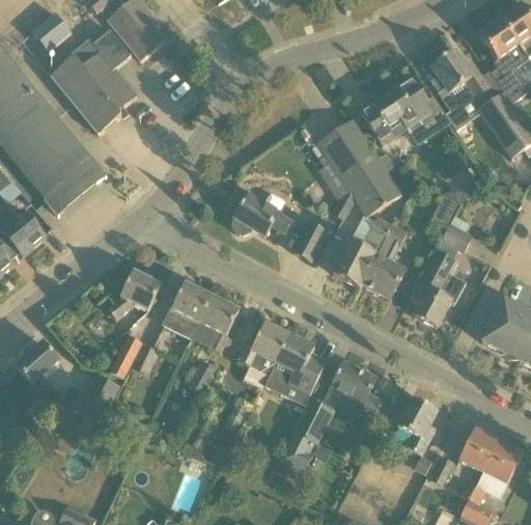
[(137,60),(165,38),(150,20),(154,17),(141,0),(122,0),(121,1),(120,0),(90,0),(137,60)]
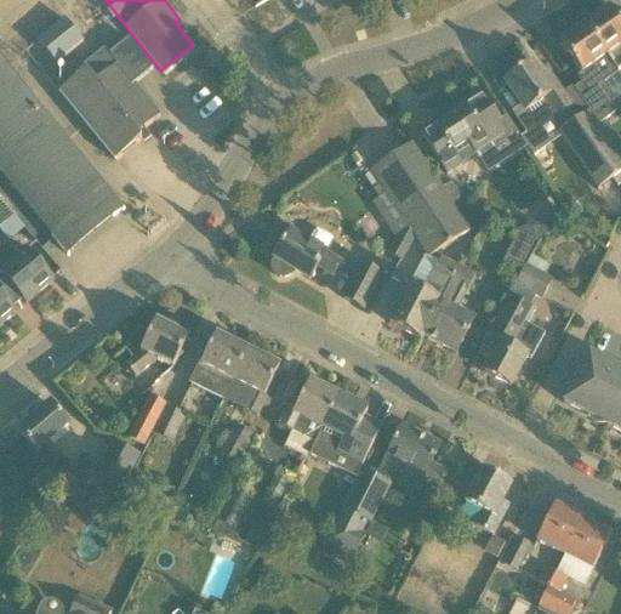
[(177,0),(188,11),(197,4),(195,3),(198,0),(177,0)]
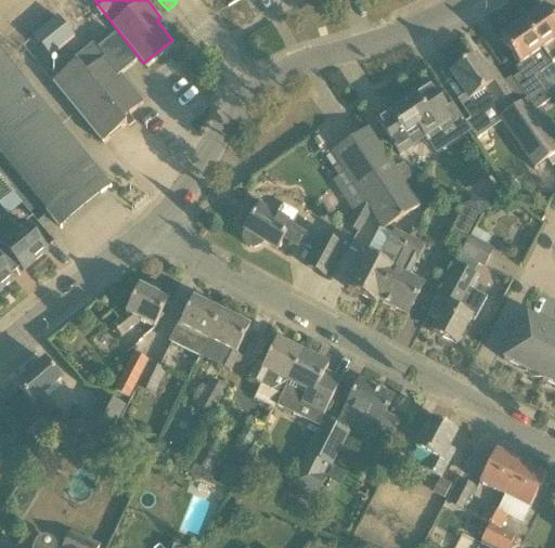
[(176,3),(203,33),(226,12),(215,0),(177,0),(175,2),(176,3)]
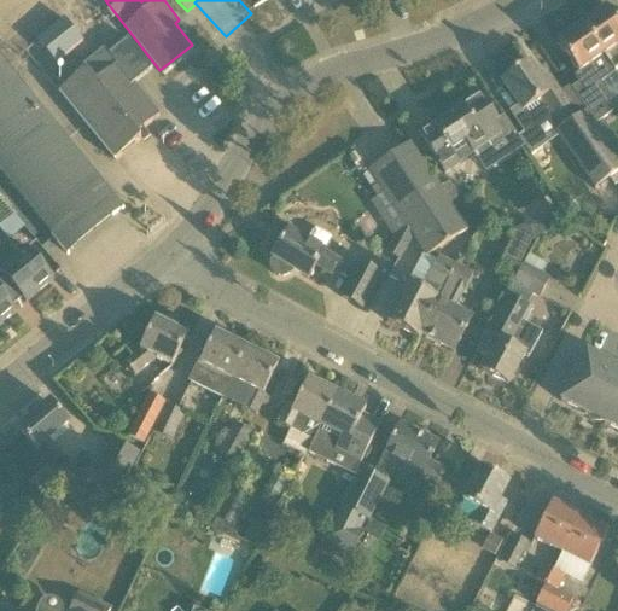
[(582,21),(614,67),(617,63),(617,18),(607,4),(582,21)]
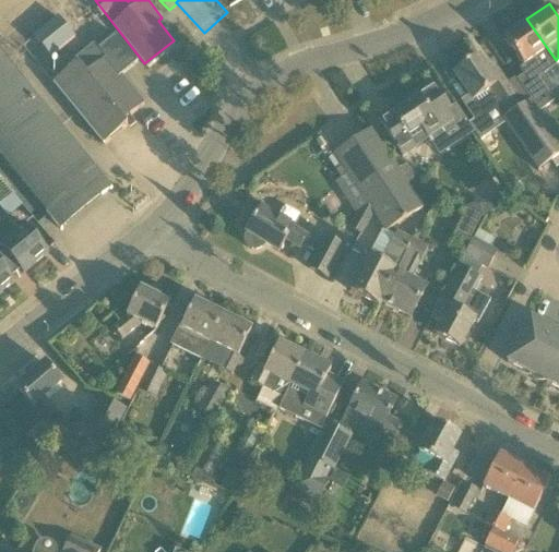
[(50,52),(74,33),(58,13),(34,33),(50,52)]
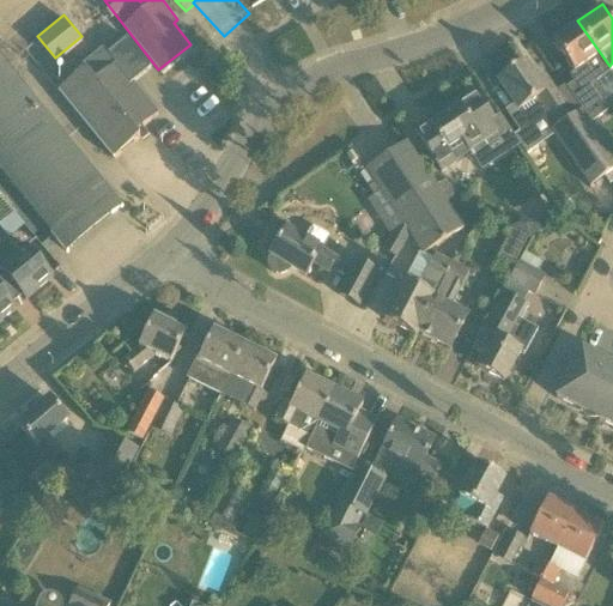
[(568,88),(581,105),(590,119),(606,107),(602,86),(594,77),(610,66),(577,20),(552,37),(574,67),(569,70),(576,82),(568,88)]
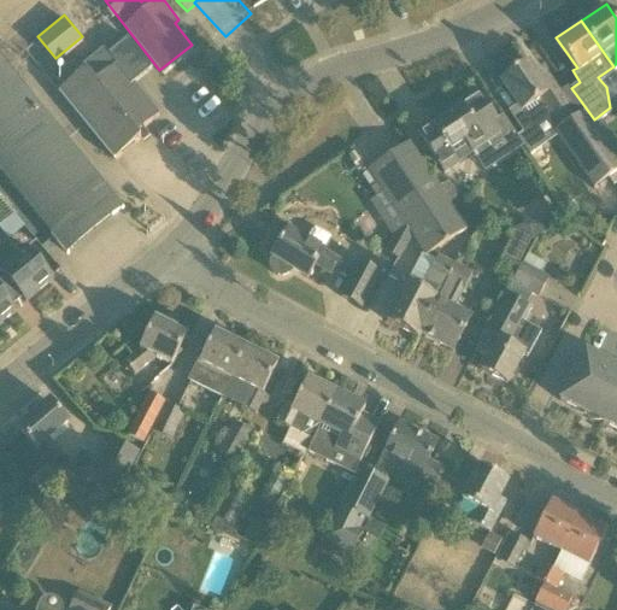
[(616,152),(594,119),(585,106),(575,113),(545,69),(539,74),(528,58),(500,76),(529,117),(548,103),(553,111),(547,115),(594,183),(616,166),(616,152)]
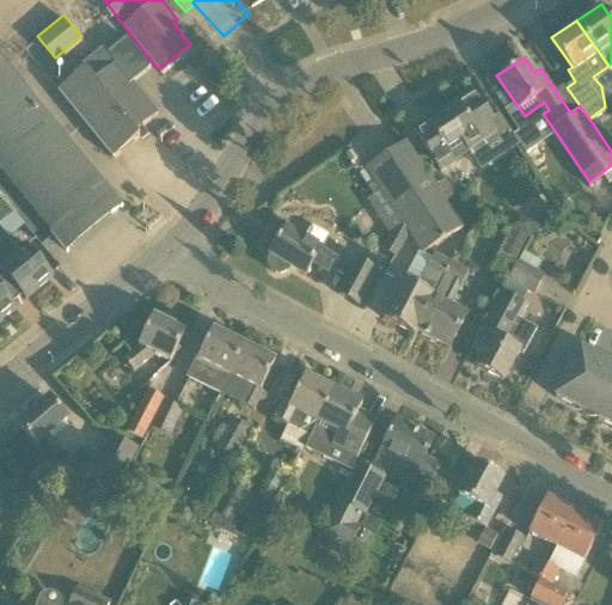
[(135,128),(148,117),(158,109),(116,59),(93,78),(83,67),(60,86),(114,153),(139,133),(135,128)]
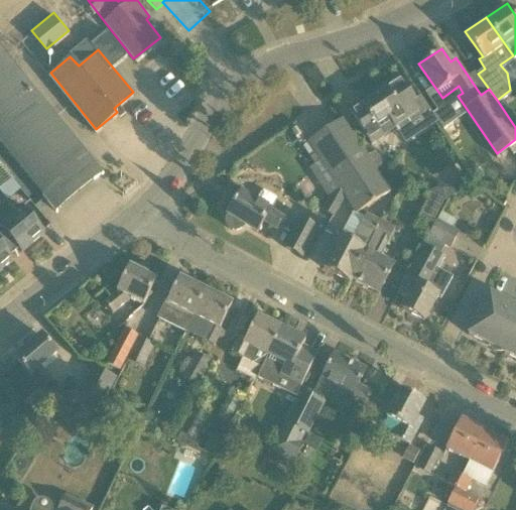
[(363,102),(360,98),(348,105),(371,140),(384,132),(376,122),(389,113),(397,125),(420,109),(413,99),(415,98),(399,72),(381,84),(384,88),(363,102)]
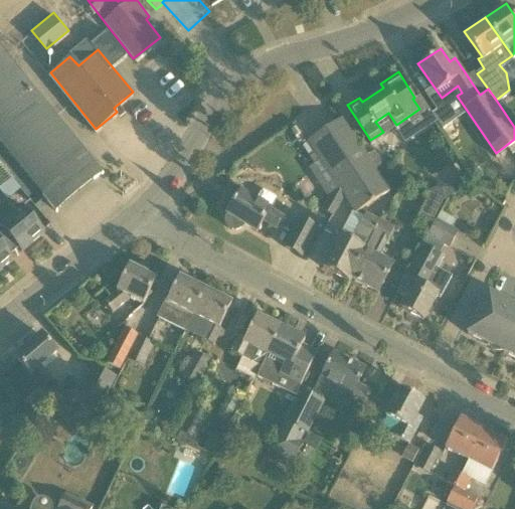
[(104,170),(31,83),(0,109),(0,140),(56,207),(104,170)]
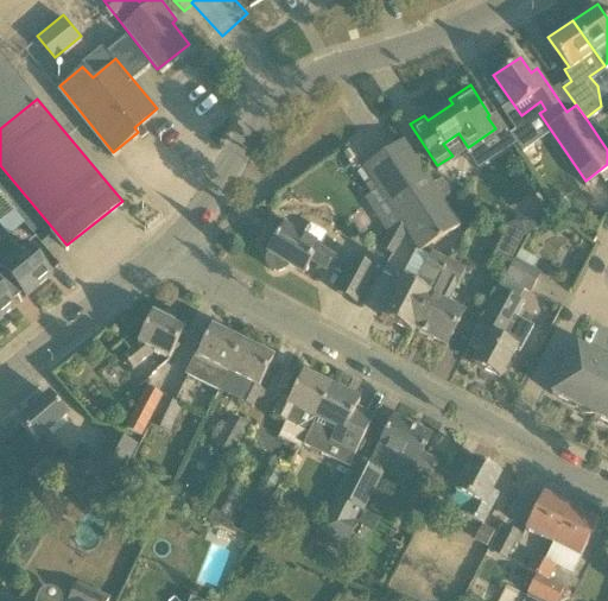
[(403,135),(362,163),(378,185),(393,209),(401,220),(406,228),(418,247),(460,221),(403,135)]
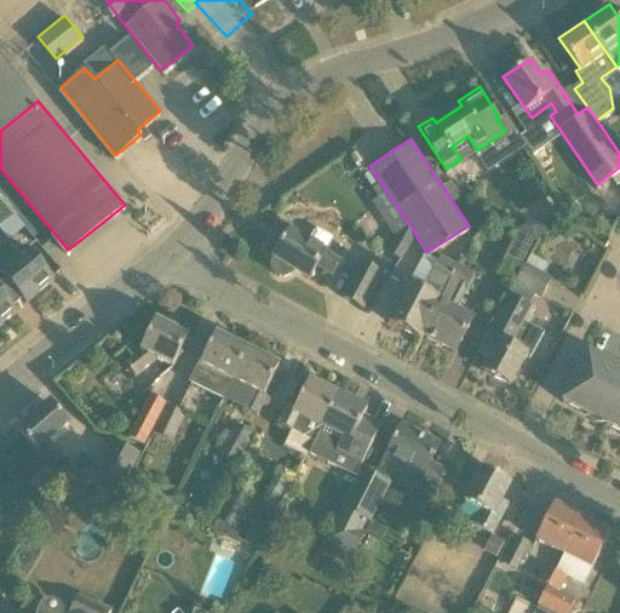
[(372,198),(388,223),(401,213),(385,189),(378,194),(372,198)]
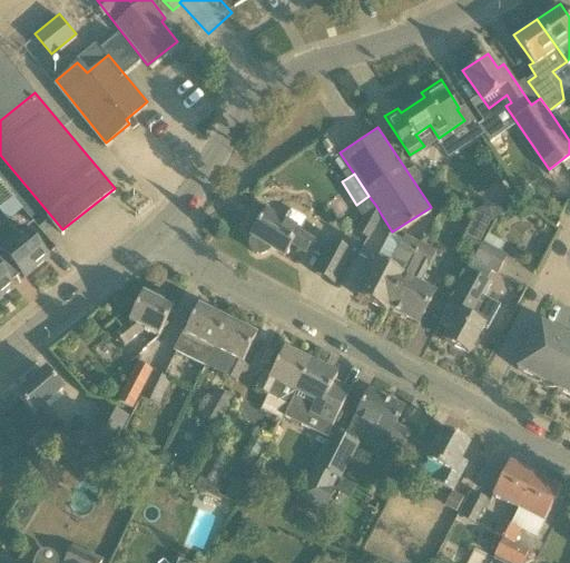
[(21,204),(13,194),(0,204),(0,205),(8,215),(21,204)]
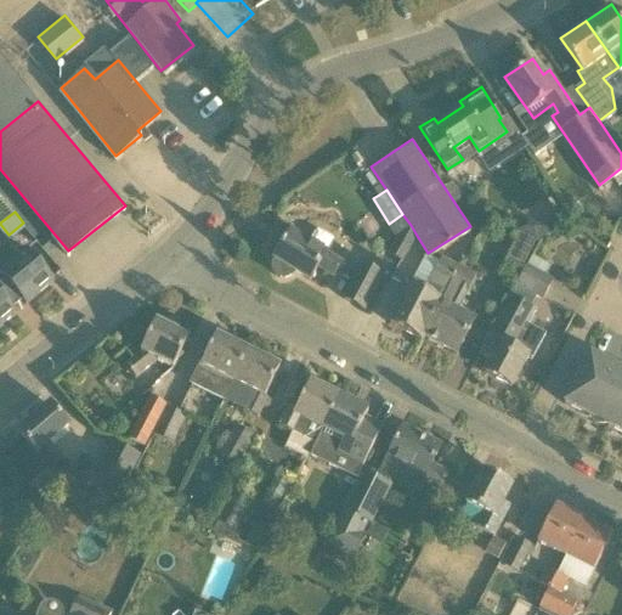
[(388,249),(402,258),(416,233),(411,225),(396,235),(388,249)]
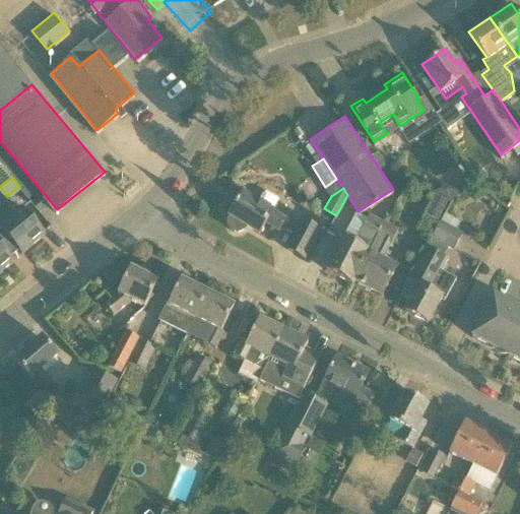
[(229,212),(230,213),(228,216),(228,221),(230,226),(234,229),(239,229),(243,227),(246,222),(258,231),(265,219),(278,228),(285,215),(272,207),(258,198),(243,190),(229,212)]
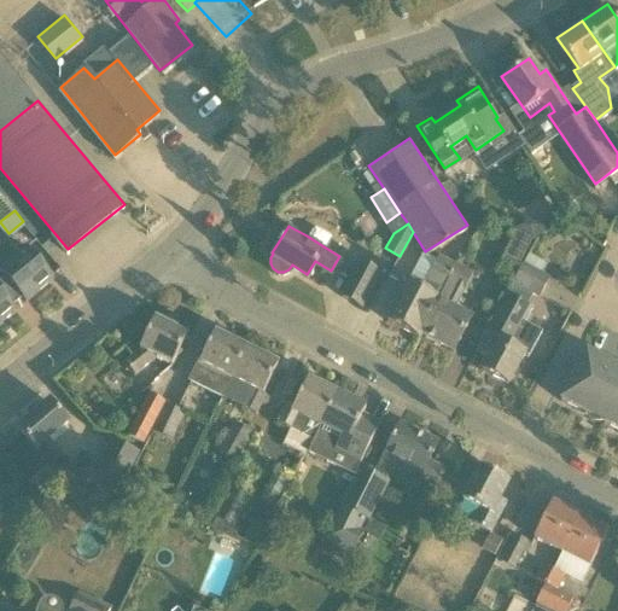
[(532,234),(517,227),(503,252),(519,260),(532,234)]
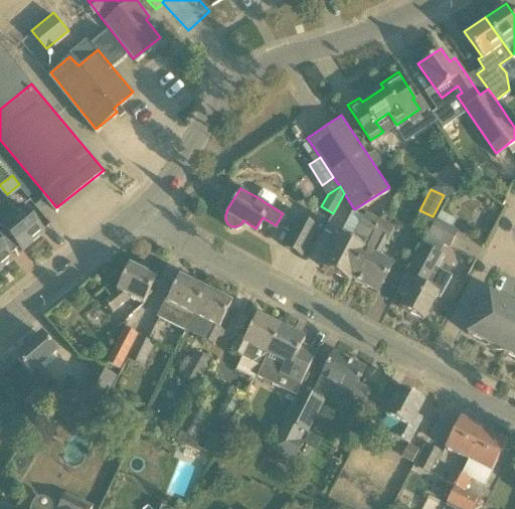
[(21,248),(44,228),(22,202),(6,215),(0,207),(0,240),(5,246),(5,245),(13,238),(21,248)]
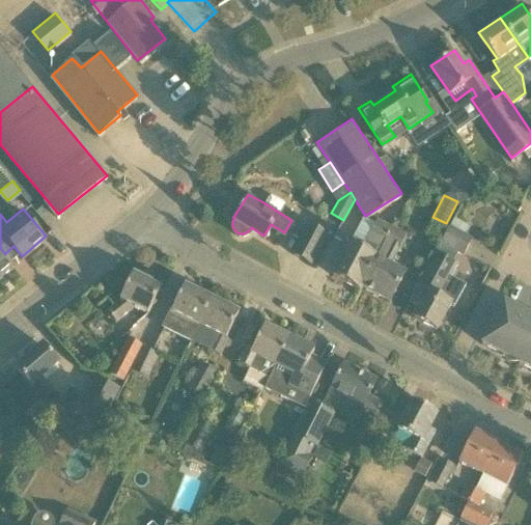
[(359,285),(391,224),(376,216),(362,242),(351,236),(350,239),(332,272),(359,285)]
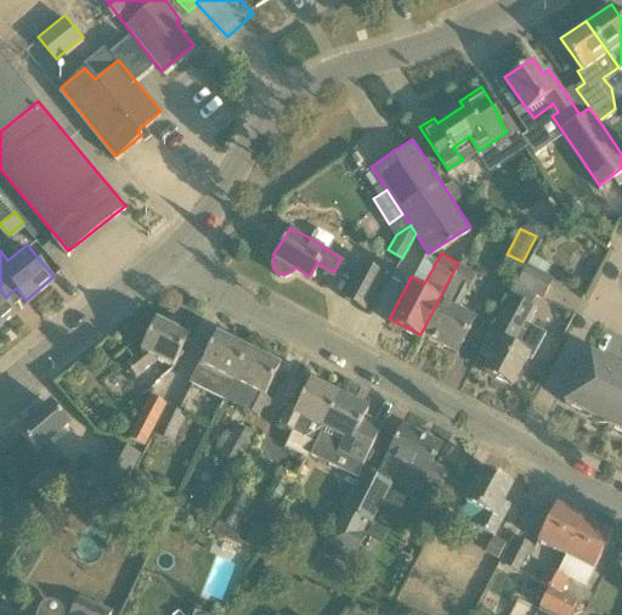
[(362,259),(357,269),(344,294),(365,305),(378,280),(383,270),(362,259)]
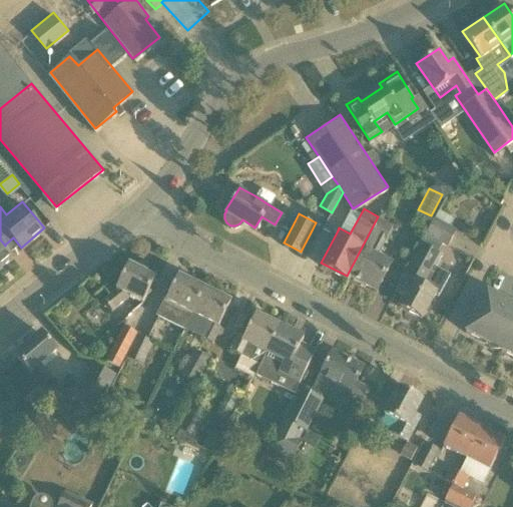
[(426,230),(413,255),(404,270),(395,288),(405,293),(400,304),(421,315),(435,290),(440,292),(450,272),(437,265),(444,251),(438,248),(442,239),(447,241),(455,226),(434,215),(426,230)]
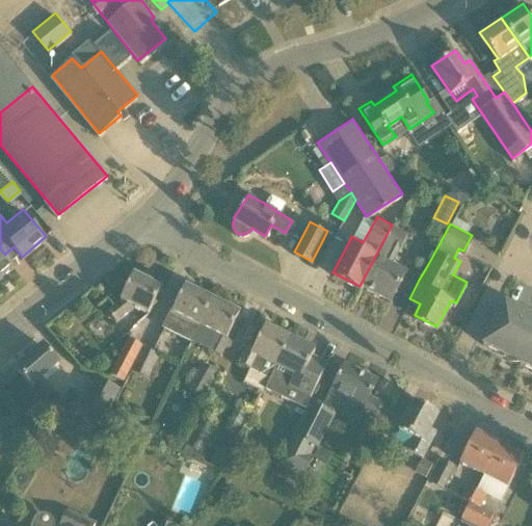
[(391,263),(399,247),(407,233),(392,225),(360,286),(361,287),(363,284),(391,298),(405,270),(391,263)]
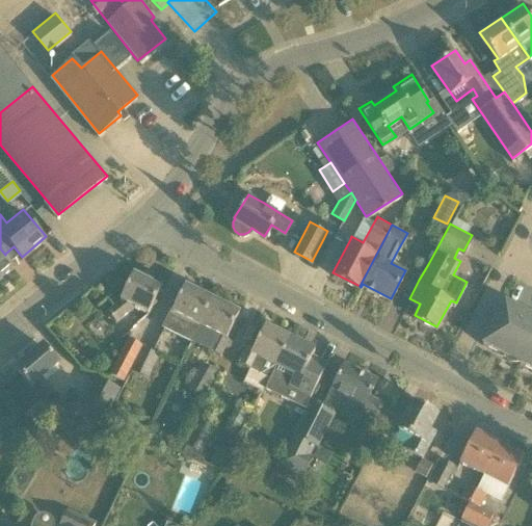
[(0,274),(14,263),(5,254),(5,255),(0,248),(0,274)]
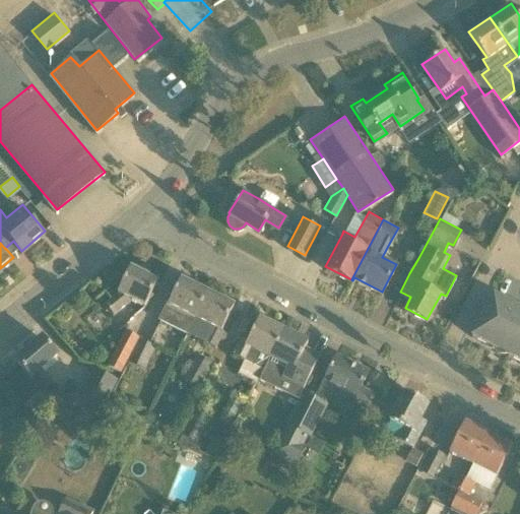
[(114,312),(131,297),(144,303),(157,277),(130,264),(118,291),(105,301),(114,312)]
